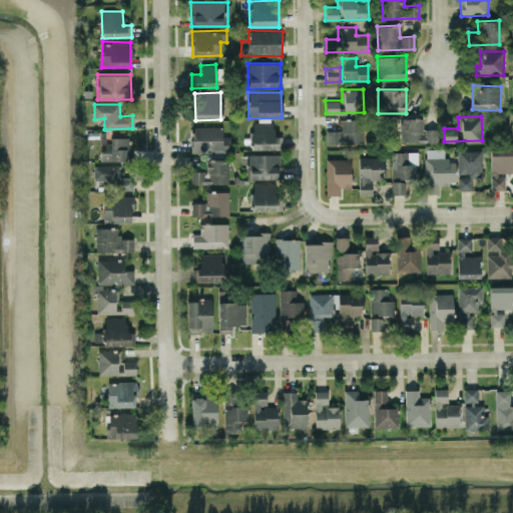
[(400,118),(400,142),(438,141),(438,128),(423,129),(423,118),(400,118)]
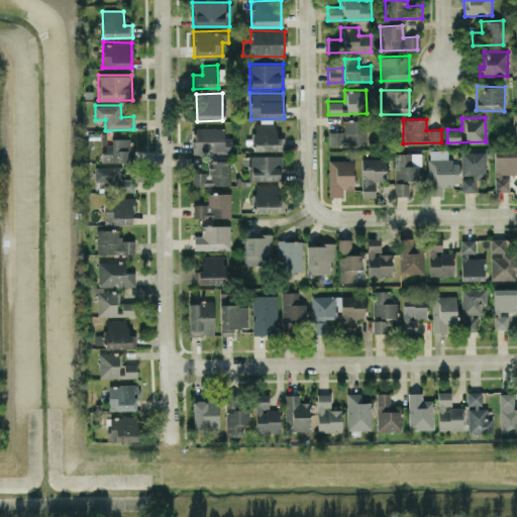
[(362,144),(362,120),(343,120),(343,131),(332,131),(332,143),(362,144)]
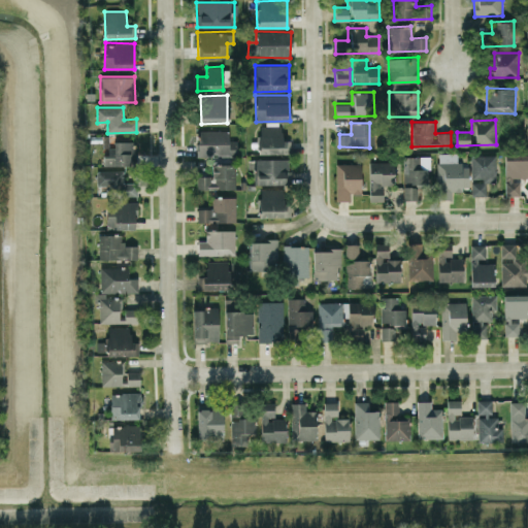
[(290,140),(282,140),(282,126),(259,125),(258,153),(290,154),(290,140)]
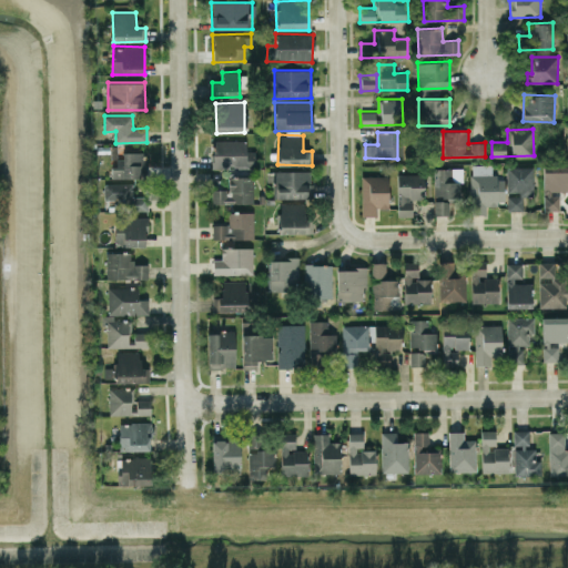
[(213,168),(255,168),(255,151),(246,151),(245,140),(213,141),(213,168)]
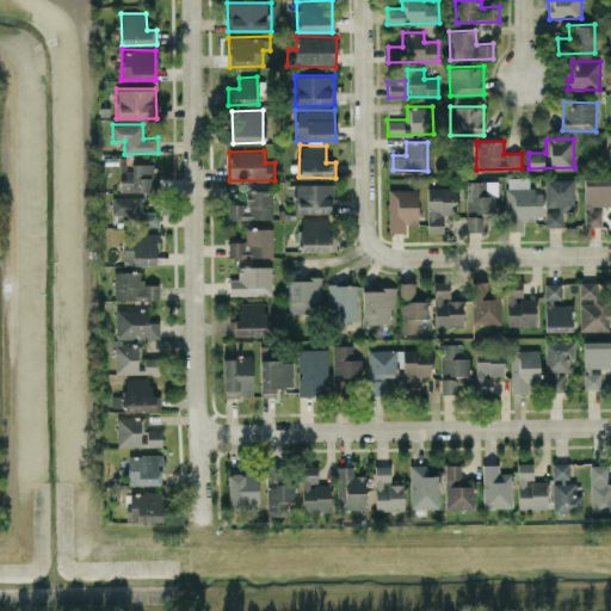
[(122,191),(155,191),(154,164),(131,164),(133,170),(122,171),(122,191)]
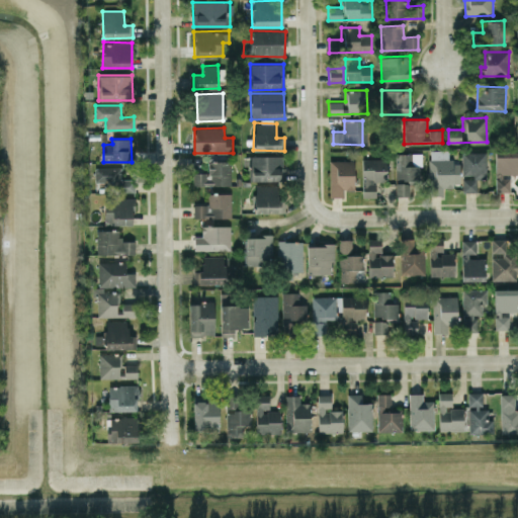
[(459,163),(450,163),(450,150),(429,151),(429,186),(459,185),(459,163)]
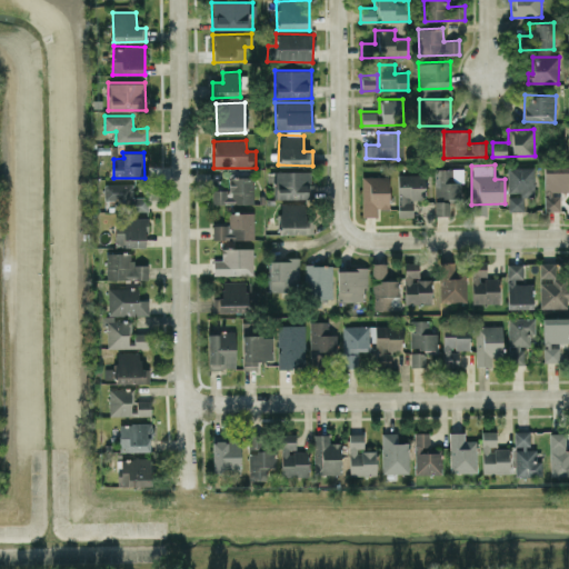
[(545,210),(560,210),(560,191),(568,191),(568,165),(543,166),(545,210)]
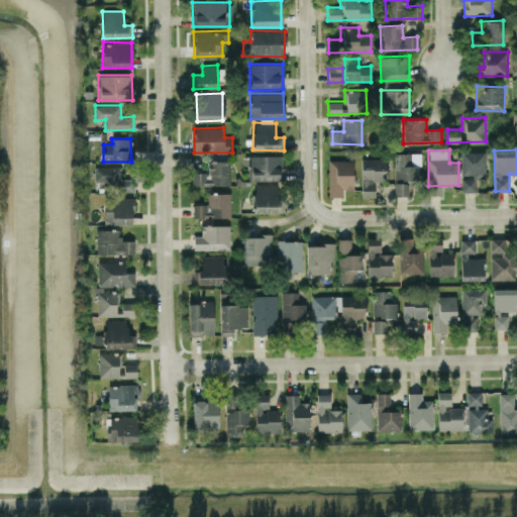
[(461,151),(461,191),(476,191),(476,176),(486,177),(486,151),(461,151)]
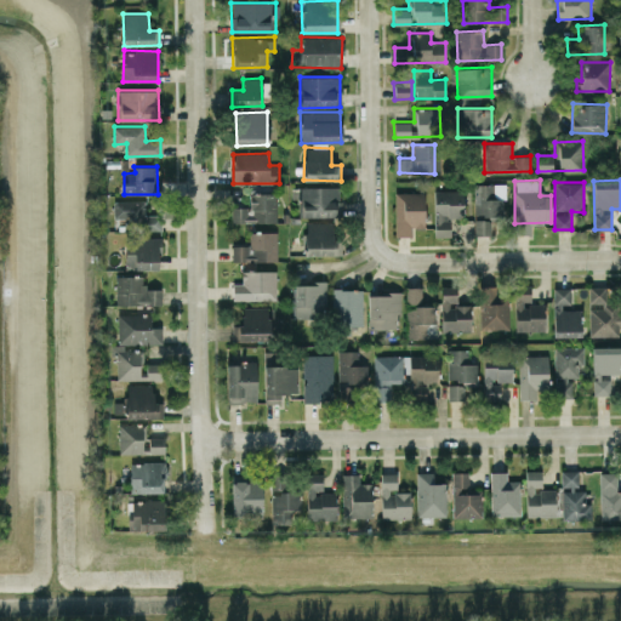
[(474,235),(491,234),(490,216),(506,215),(505,183),(474,184),(474,235)]
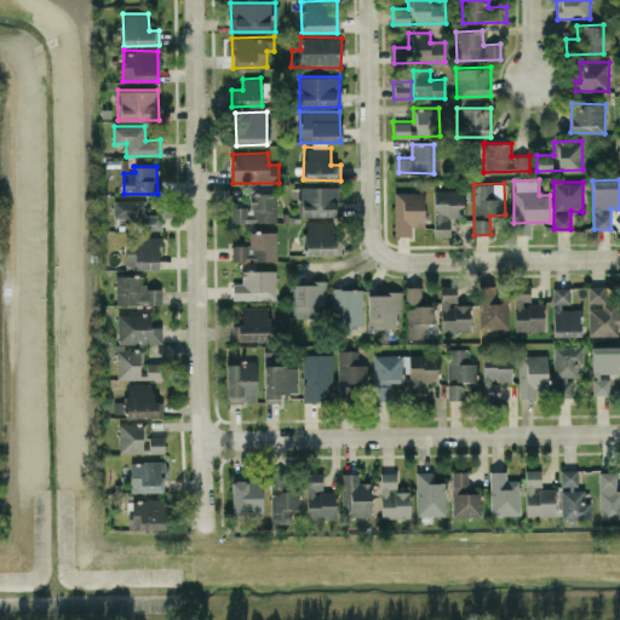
[(339,187),(299,188),(300,217),(340,216),(339,187)]
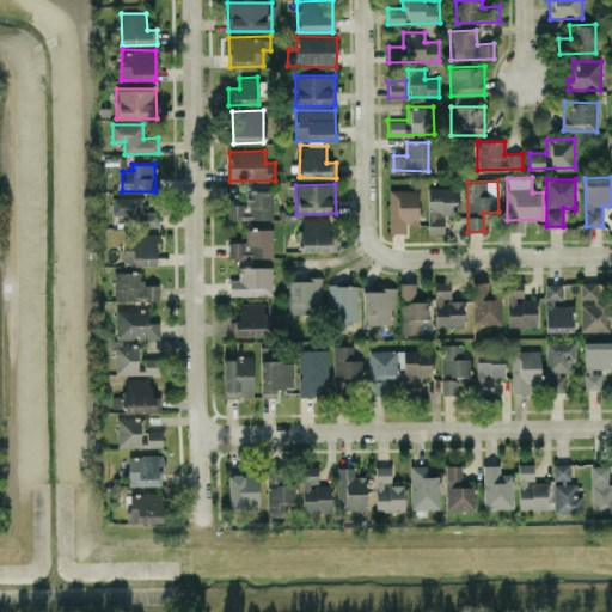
[(444,213),(458,213),(457,187),(427,188),(428,233),(445,233),(444,213)]
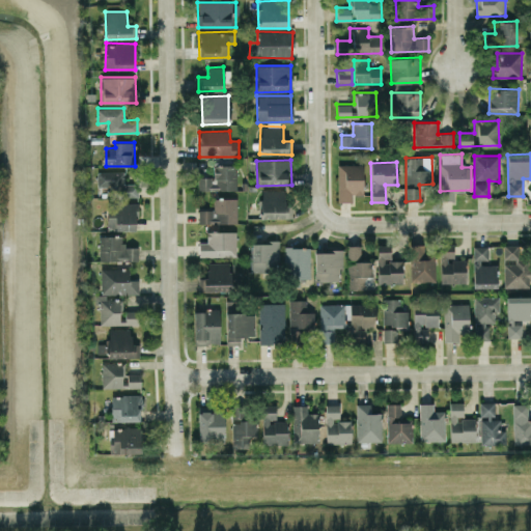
[(363,164),(337,165),(337,201),(353,201),(352,194),(363,194),(363,164)]
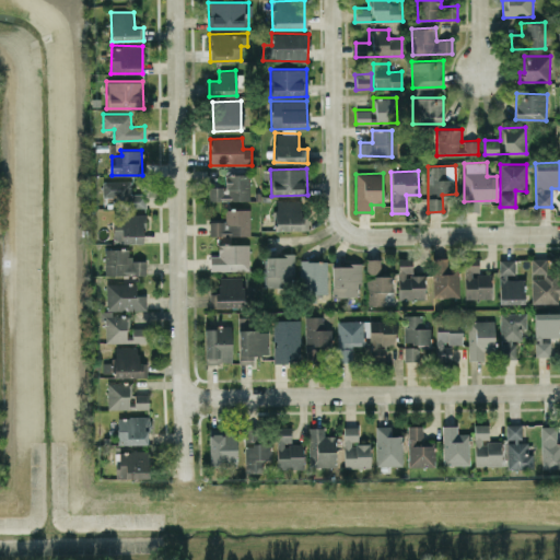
[(249,200),(249,174),(225,174),(225,187),(209,186),(209,200),(249,200)]
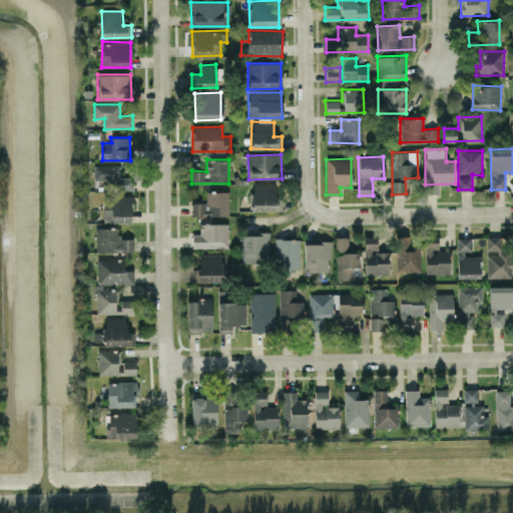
[(119,165),(94,165),(94,180),(105,180),(105,190),(133,189),(133,176),(120,177),(119,165)]
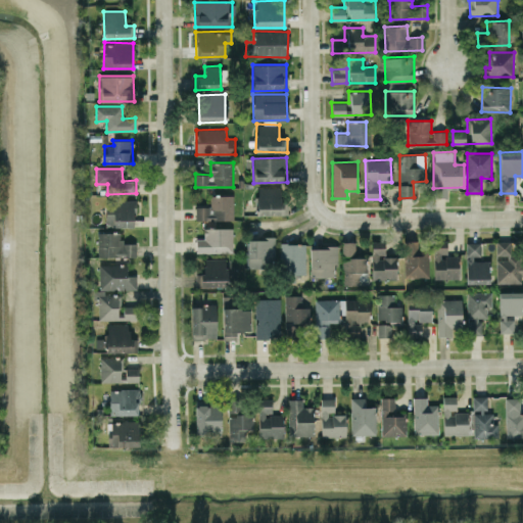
[(286,215),(286,188),(256,188),(256,215),(286,215)]
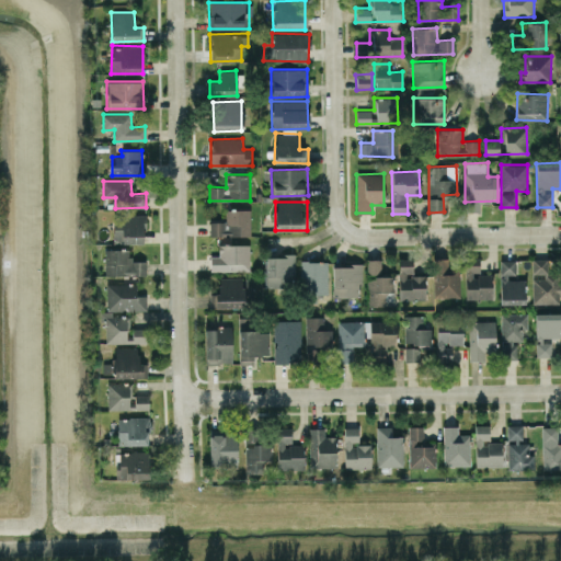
[(251,236),(250,209),(226,209),(226,221),(209,221),(209,237),(251,236)]
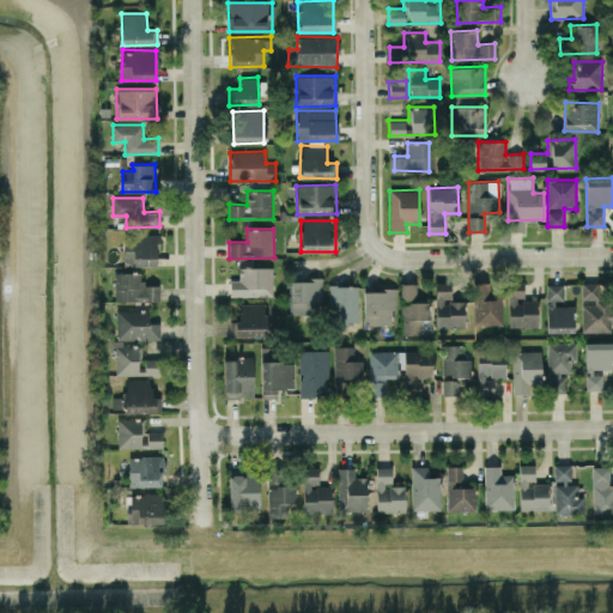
[(158,266),(158,235),(125,235),(125,265),(158,266)]
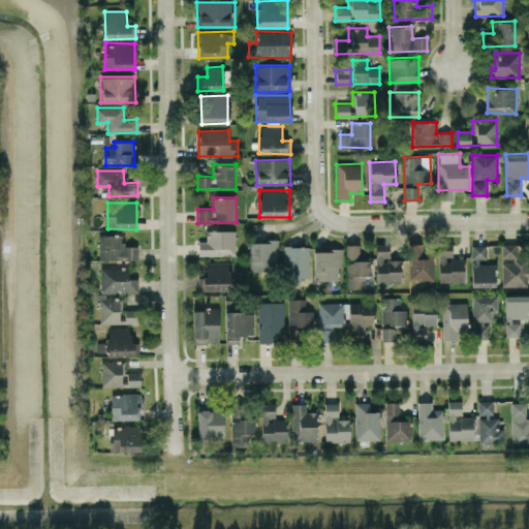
[(206,230),(206,241),(198,242),(198,255),(236,254),(235,230),(206,230)]
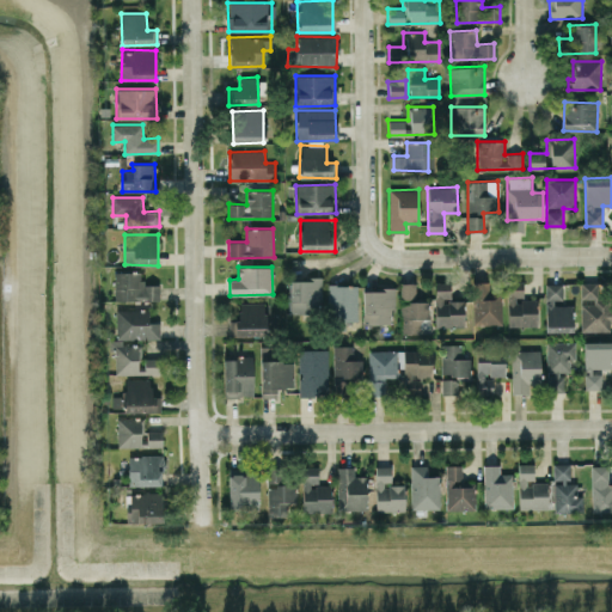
[(115,271),(115,300),(159,300),(159,285),(142,285),(142,271),(115,271)]
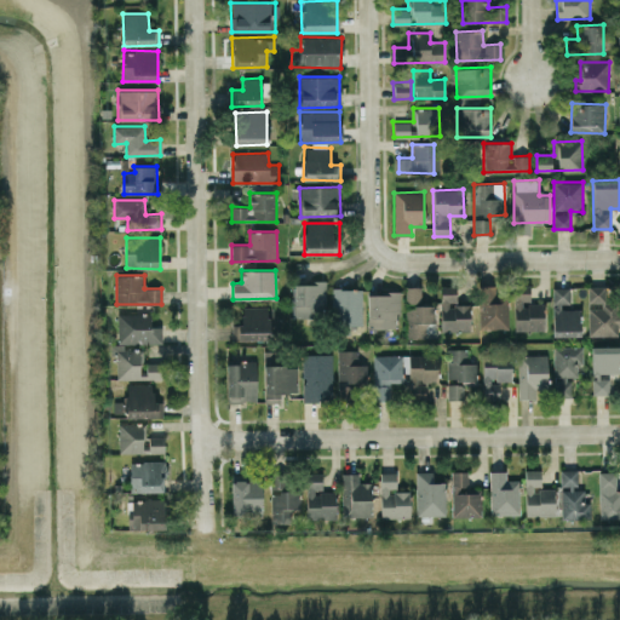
[(292,282),(293,315),(327,314),(326,281),(292,282)]
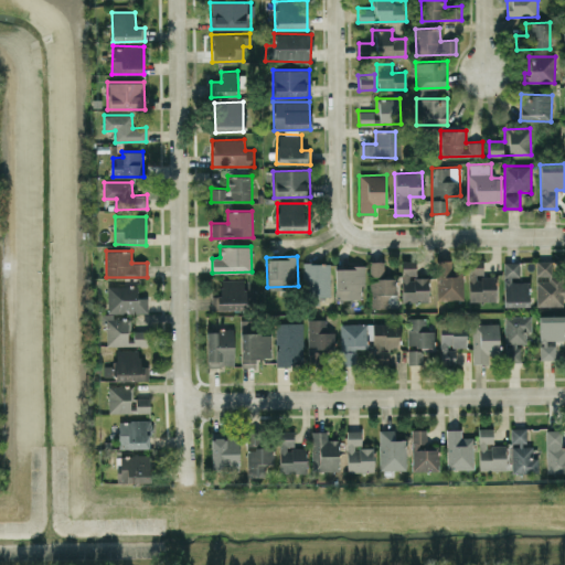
[(428,300),(428,277),(416,277),(415,259),(401,260),(402,301),(428,300)]
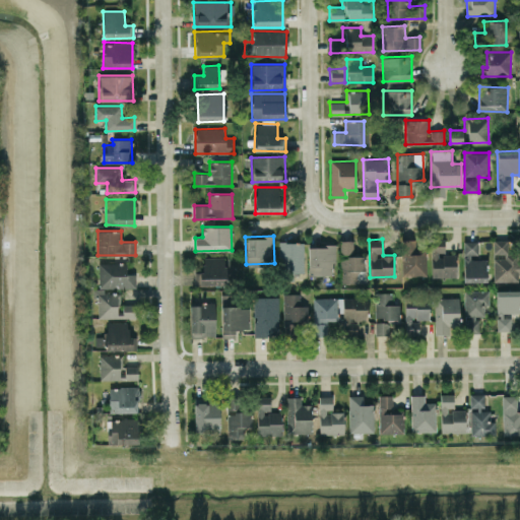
[(456,277),(456,254),(445,254),(445,239),(432,239),(432,276),(456,277)]
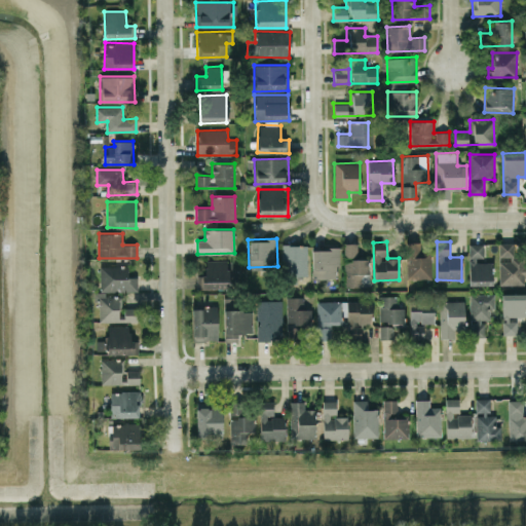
[(358,255),(358,242),(343,242),(343,256),(358,255)]
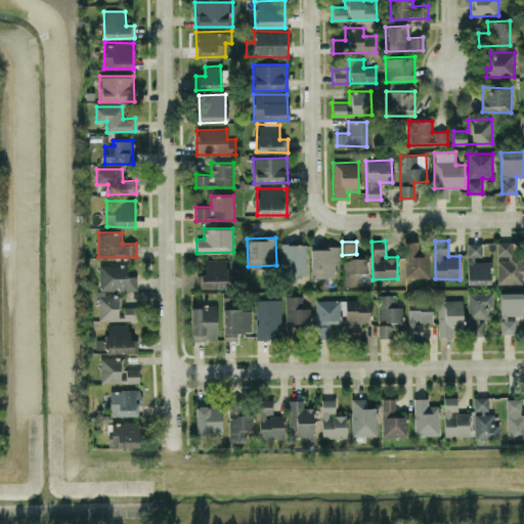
[(406,277),(430,277),(429,255),(423,255),(423,242),(406,242),(406,277)]
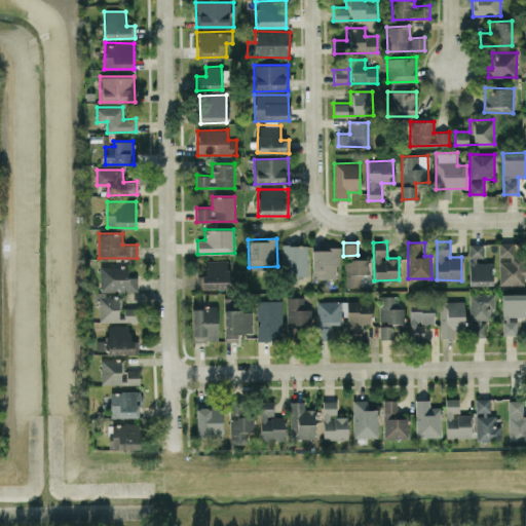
[(470,285),(492,285),(492,260),(484,260),(484,243),(468,243),(470,285)]
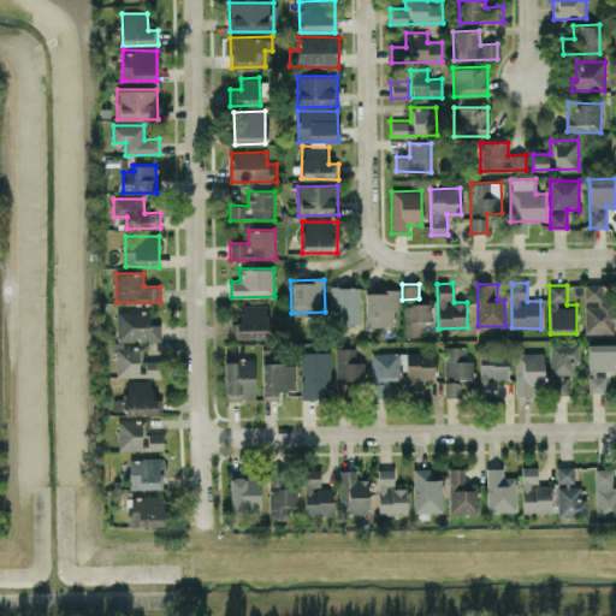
[(585,333),(615,333),(615,304),(604,304),(604,285),(584,285),(585,333)]
